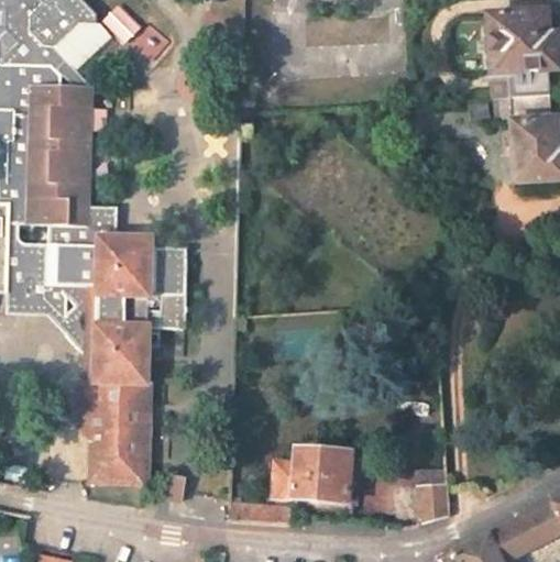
[(84,419),(74,426),(91,444),(100,453),(91,460),(90,482),(144,484),(145,461),(134,462),(135,404),(146,404),(147,349),(149,329),(164,330),(186,330),(188,249),(154,248),(150,241),(114,240),(94,240),(95,246),(74,246),(74,228),(84,228),(84,207),(85,177),(75,176),(76,154),(85,154),(85,132),(77,132),(77,109),(87,109),(87,87),(57,87),(57,76),(54,73),(61,64),(45,51),(64,25),(80,25),(80,15),(66,0),(0,0),(0,32),(13,45),(0,57),(0,56),(0,293),(9,294),(9,283),(56,284),(75,304),(68,312),(67,334),(85,356),(84,384),(76,390),(85,397),(84,419)]
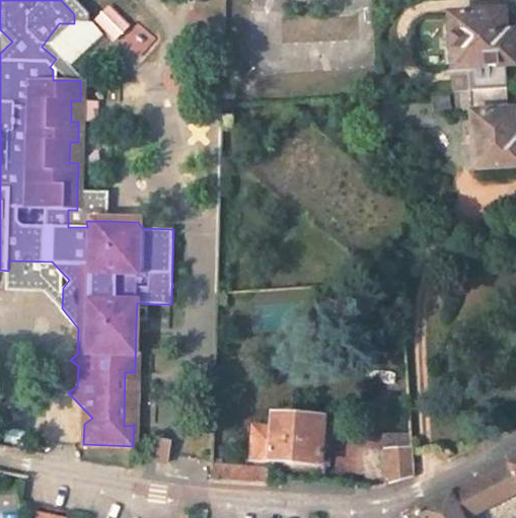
[(507,88),(506,67),(514,66),(512,32),(504,32),(503,11),(449,14),(453,69),(456,69),(477,68),(477,89),(507,88)]
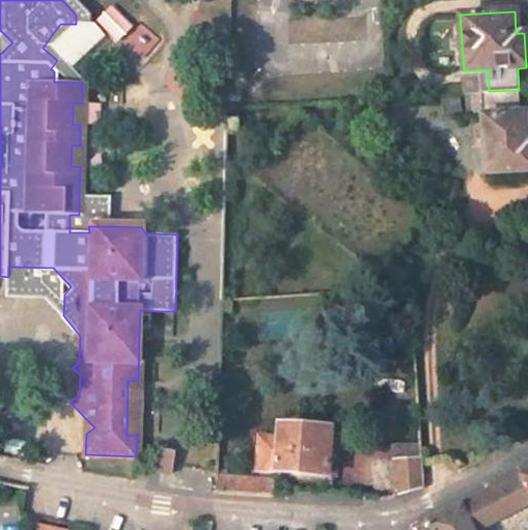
[(489,70),(467,71),(469,93),(471,93),(489,91),(489,70)]
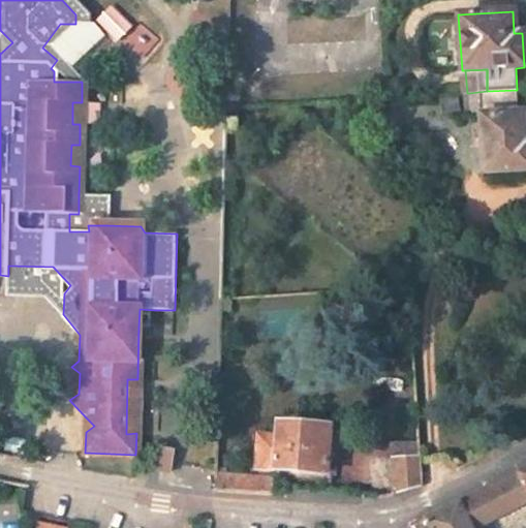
[(238,101),(238,85),(226,85),(226,101),(238,101)]
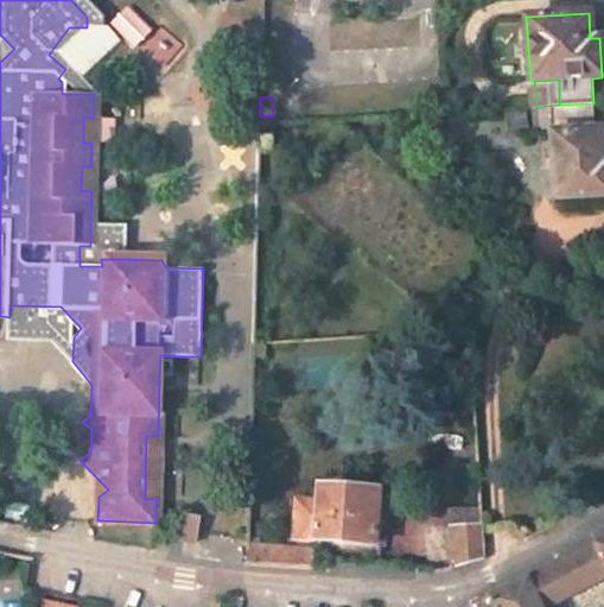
[(559,105),(561,132),(552,132),(557,197),(603,195),(603,165),(601,165),(599,149),(599,131),(595,131),(593,103),(559,105)]
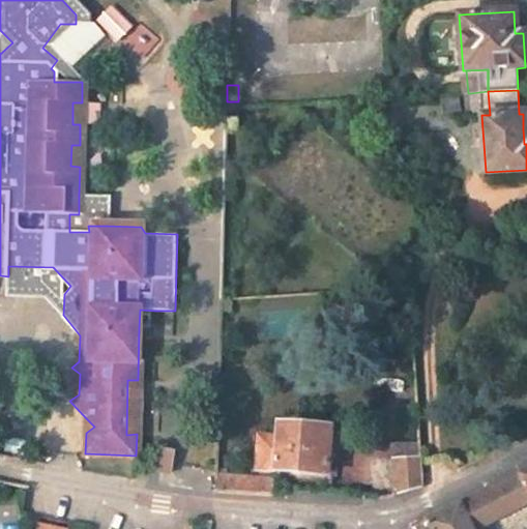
[(470,93),(471,116),(481,115),(490,115),(488,91),(470,93)]
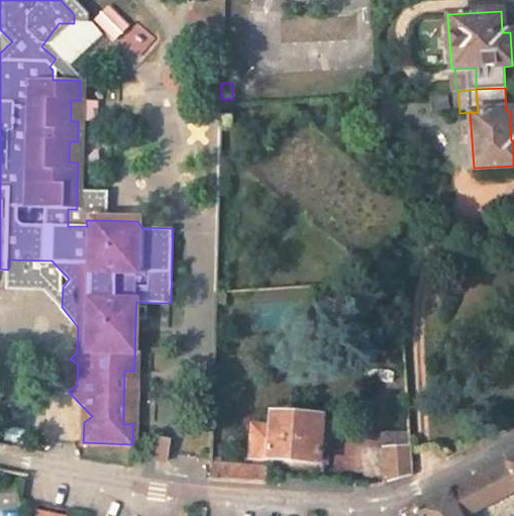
[(78,121),(80,100),(71,100),(71,121),(78,121)]
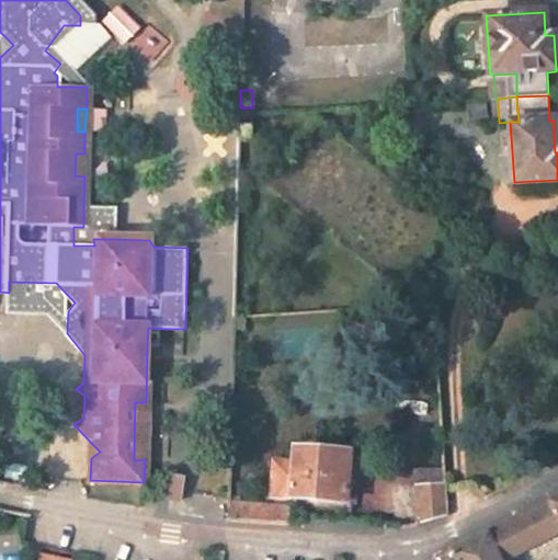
[(250,136),(251,123),(239,123),(239,136),(250,136)]
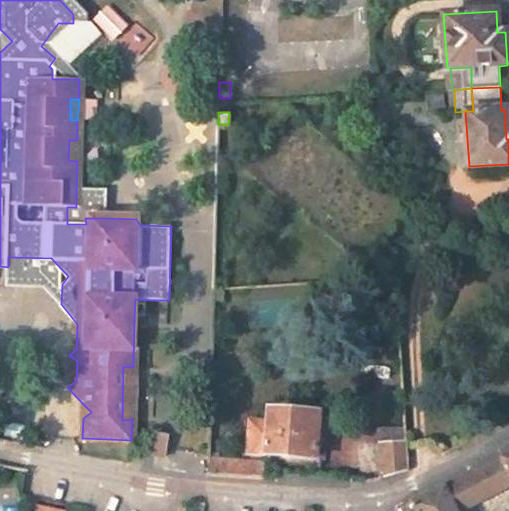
[(77,161),(77,140),(69,140),(68,160),(77,161)]
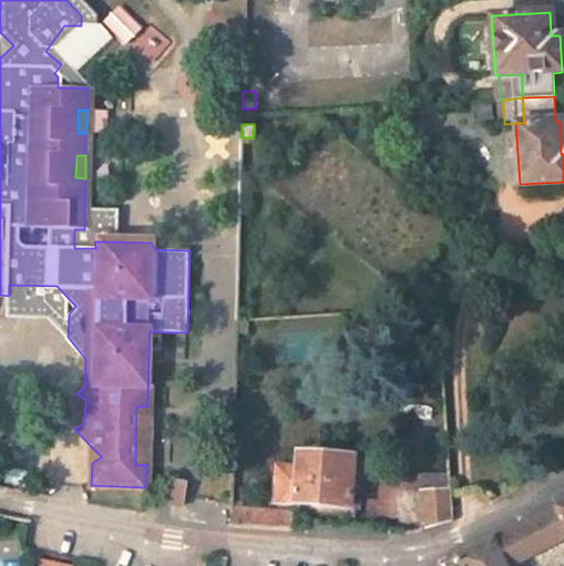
[(115,242),(116,209),(84,208),(84,229),(74,229),(74,248),(95,248),(94,242),(115,242)]
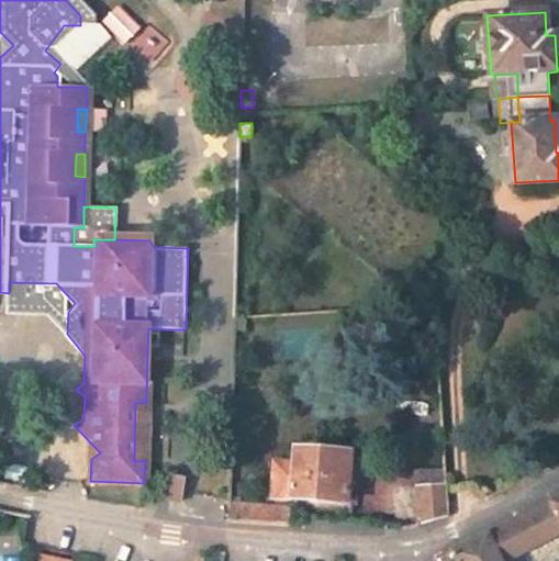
[(9,293),(8,312),(51,313),(67,334),(68,312),(75,303),(56,283),(9,282),(9,293)]
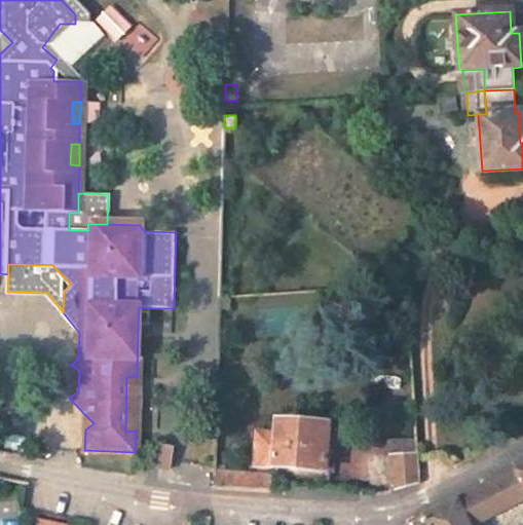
[(219,308),(231,308),(231,295),(219,295),(219,308)]
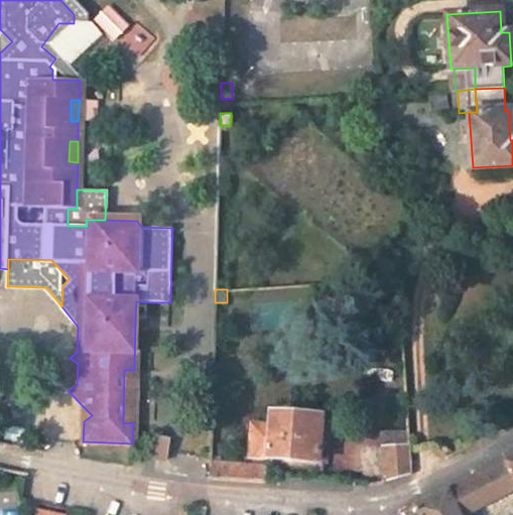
[(135,319),(149,319),(150,302),(136,301),(135,319)]
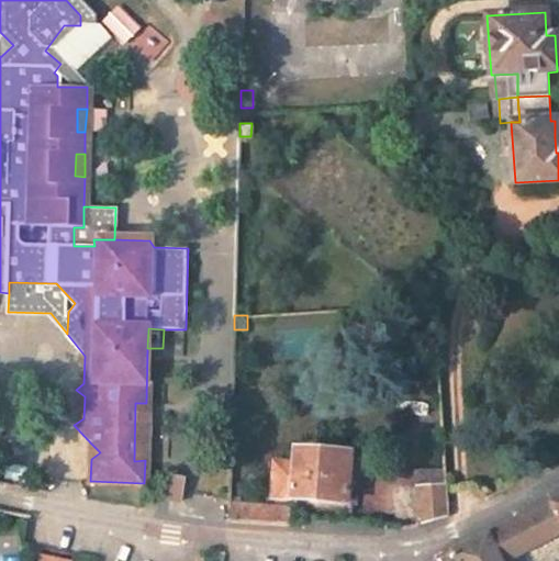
[(145,460),(146,403),(135,403),(134,461),(145,460)]
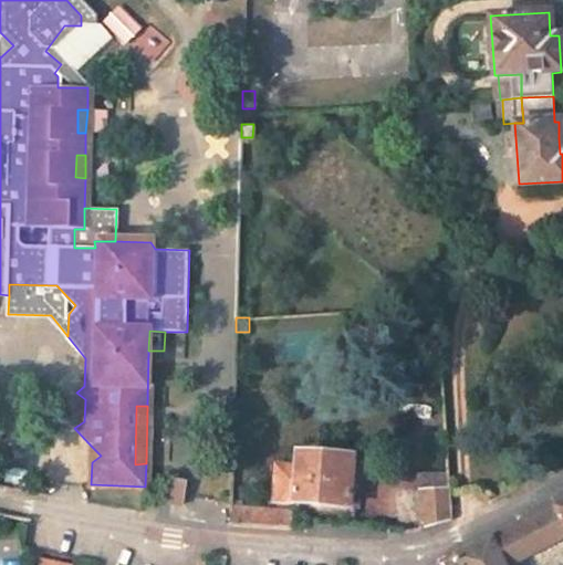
[(360,484),(361,458),(295,454),(295,466),(277,464),(273,501),(350,506),(351,485),(360,484)]
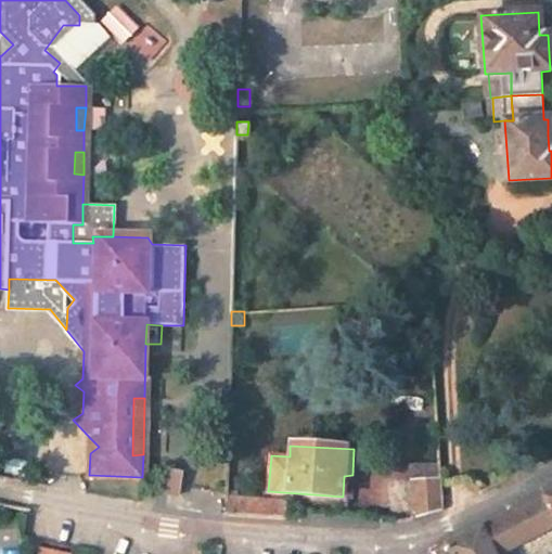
[(438,461),(410,463),(411,477),(439,476),(438,461)]
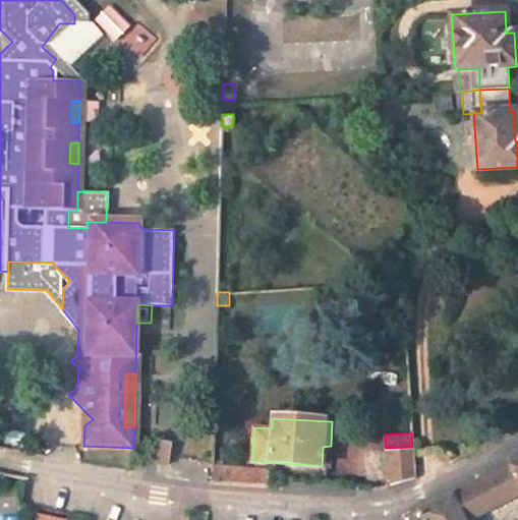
[(168,464),(171,445),(154,442),(152,462),(160,463),(168,464)]
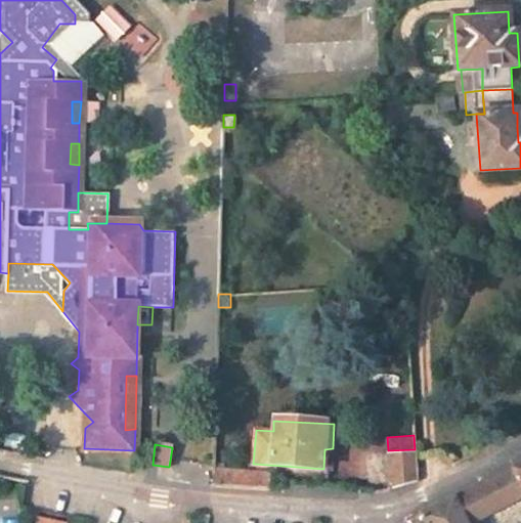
[(388,450),(391,489),(420,480),(418,449),(415,449),(388,450)]
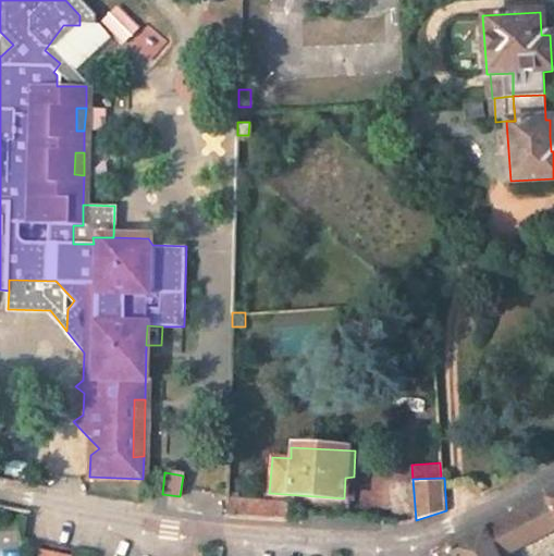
[(497,555),(553,527),(553,493),(517,511),(438,552),(439,555),(497,555)]
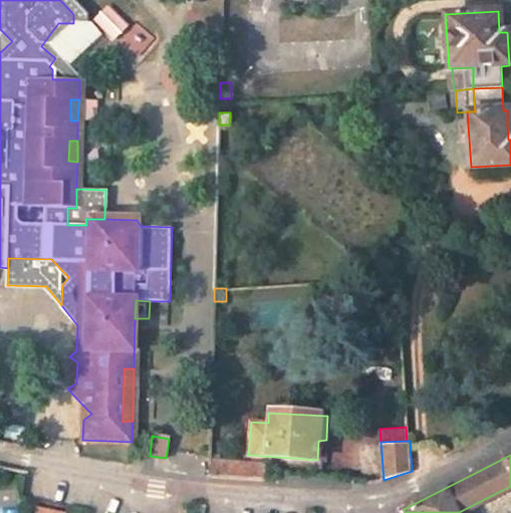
[(266,466),(209,464),(209,479),(266,481),(266,466)]
